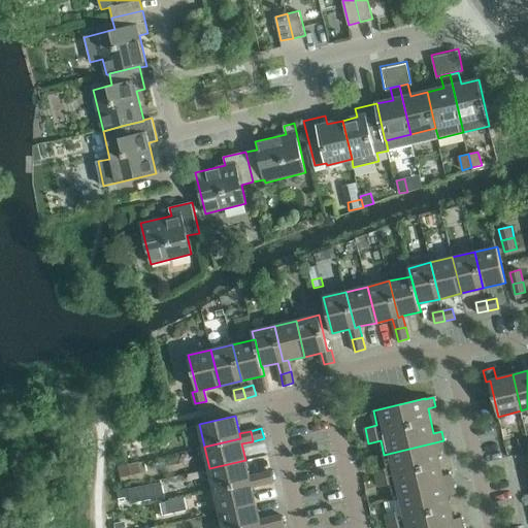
[(446,450),(443,440),(384,455),(387,468),(375,471),(378,487),(391,485),(394,498),(454,484),(452,474),(443,476),(437,452),(446,450)]
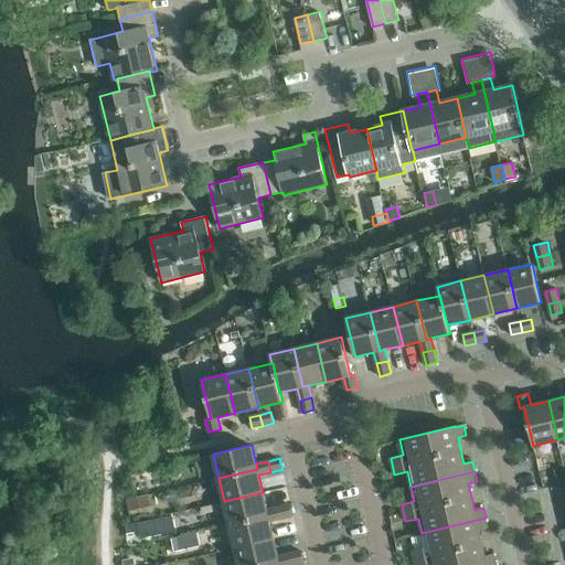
[(224,501),(230,524),(268,515),(267,510),(263,492),(224,501)]
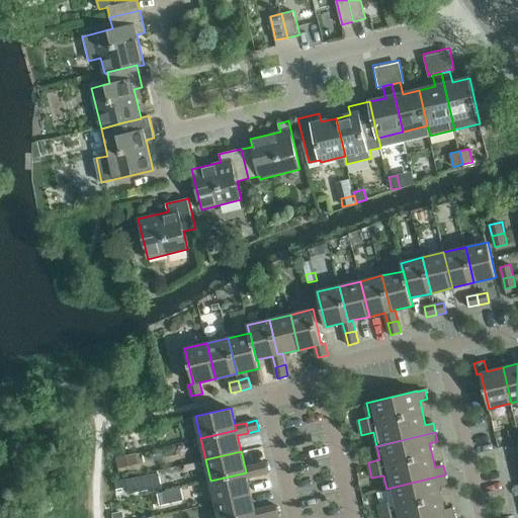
[(126,457),(116,459),(118,468),(128,466),(126,457)]
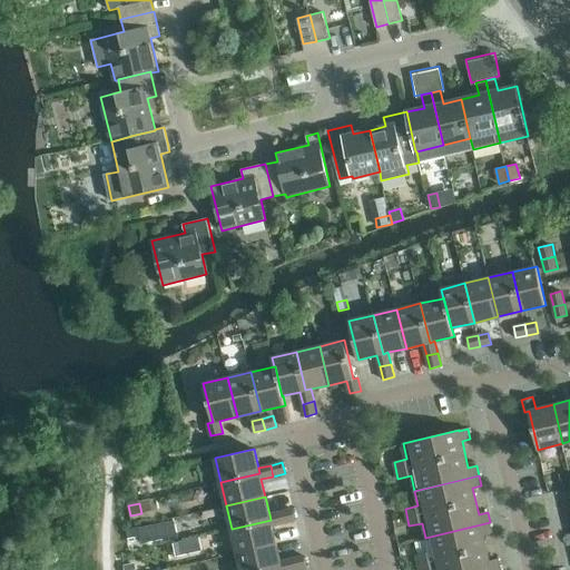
[(281,512),(284,523),(296,520),(293,509),(281,512)]
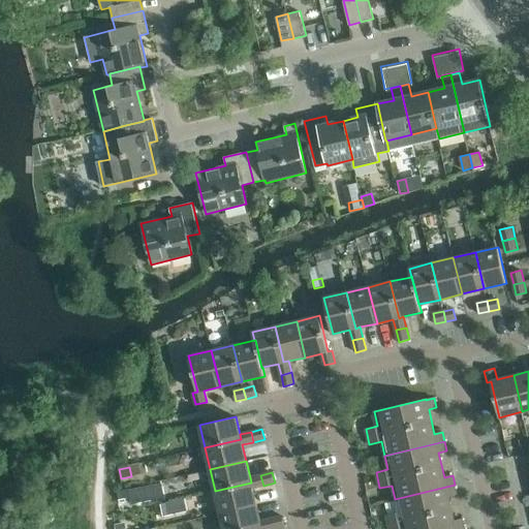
[(215,491),(220,512),(256,504),(252,488),(263,486),(260,475),(250,477),(251,483),(215,491)]
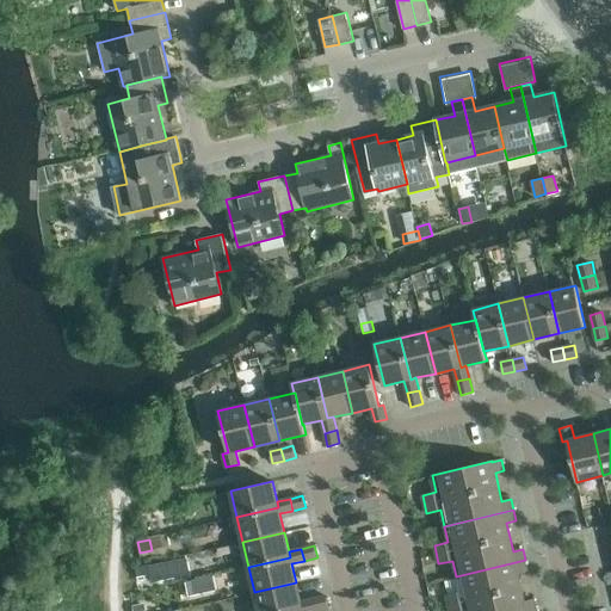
[(528,572),(525,560),(456,576),(460,592),(446,596),(449,610),(461,610),(464,610),(463,610),(532,610),(537,610),(534,599),(525,602),(518,573),(528,572)]
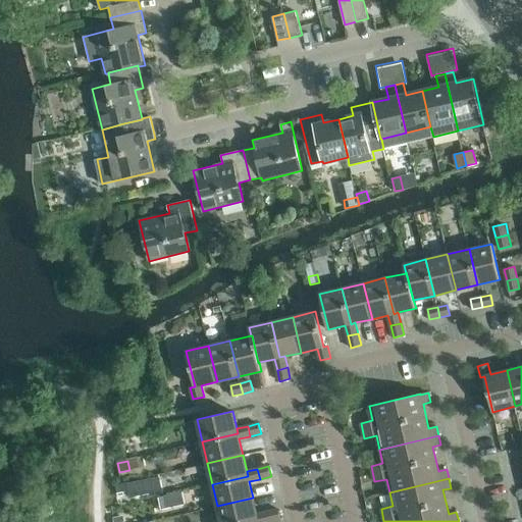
[(143,479),(115,485),(117,492),(128,490),(129,497),(146,493),(143,479)]
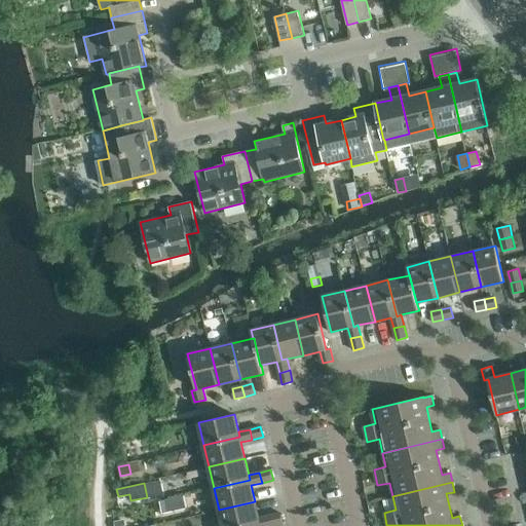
[(184,496),(159,501),(162,514),(187,508),(184,496)]
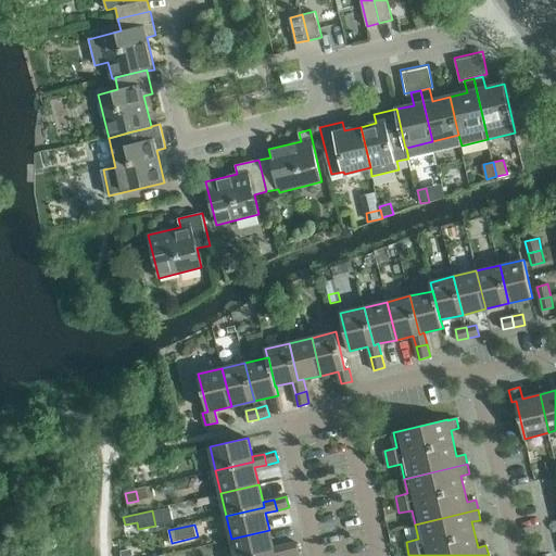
[(231,539),(235,555),(261,555),(275,553),(274,547),(269,530),(231,539)]
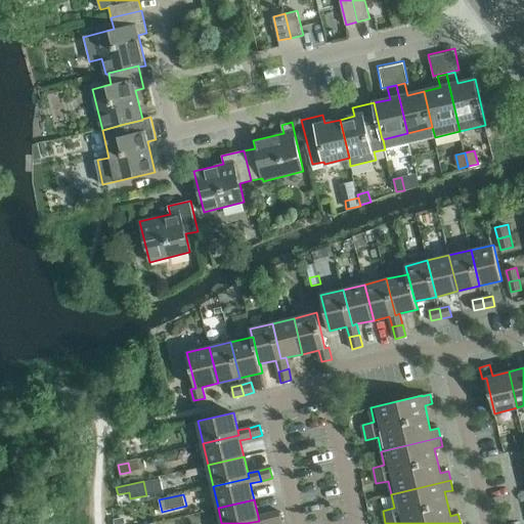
[(279,511),(268,514),(271,523),(282,521),(279,511)]
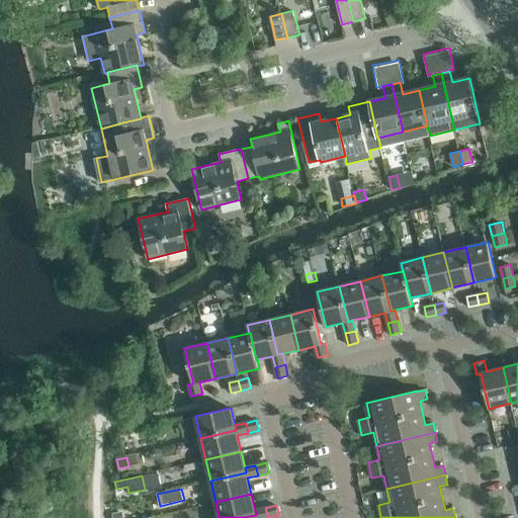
[(256,515),(243,517),(266,517),(268,517),(265,508),(255,510),(256,515)]
